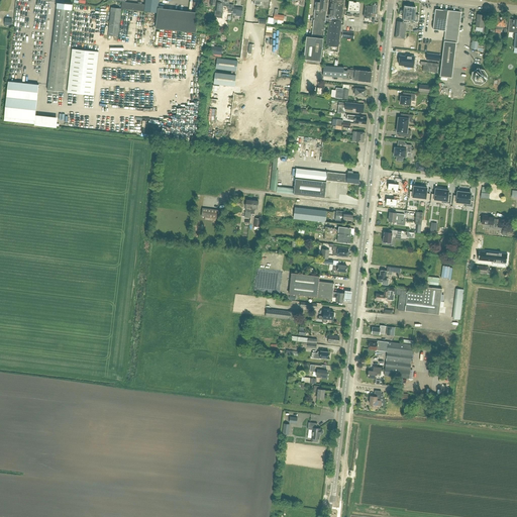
[(158,13),(159,8),(159,0),(145,0),(145,5),(125,3),(125,0),(114,0),(115,1),(122,2),(121,9),(157,13),(158,13)]
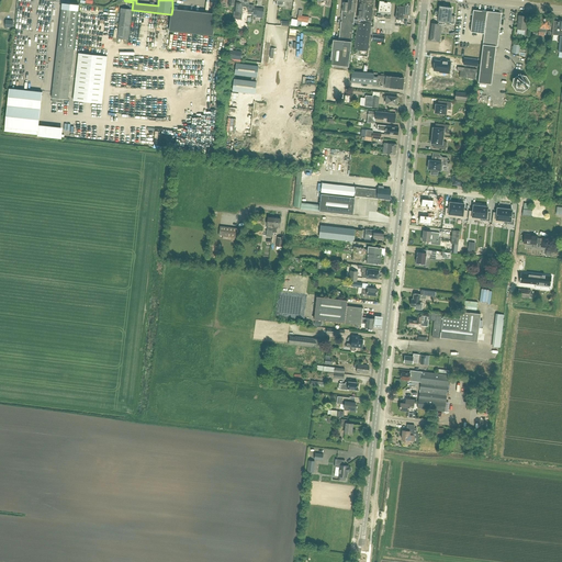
[(234,0),(236,2),(234,20),(240,20),(243,7),(245,7),(247,7),(247,9),(248,9),(254,9),(253,17),(262,18),(263,9),(254,8),(254,6),(249,6),(249,3),(248,2),(249,1),(249,0),(234,0)]
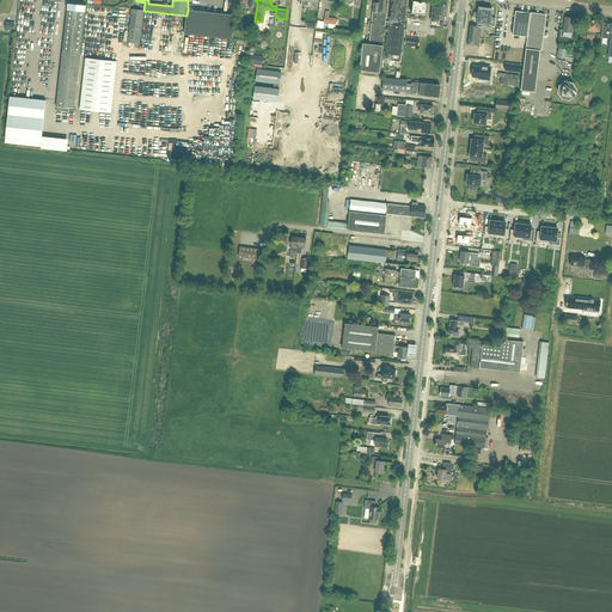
[(379,0),(379,4),(373,2),(372,20),(369,44),(362,44),(359,74),(379,77),(387,0),(379,0)]
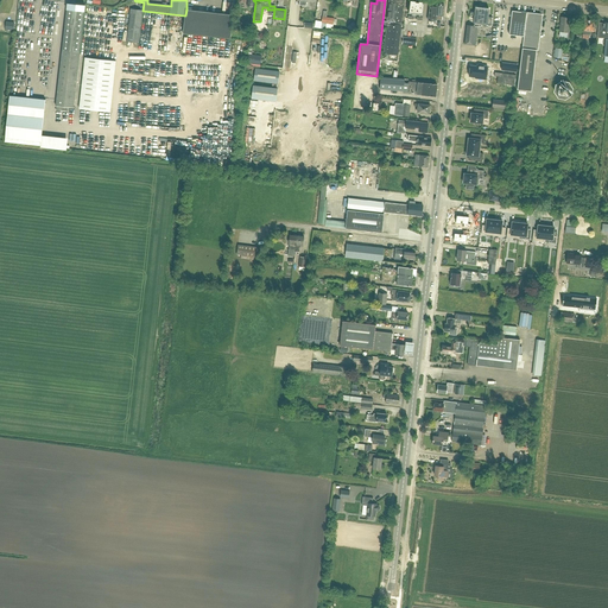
[(403,24),(405,4),(404,4),(405,0),(404,0),(388,0),(387,24),(386,24),(384,54),(387,54),(387,55),(398,56),(401,24),(403,24)]
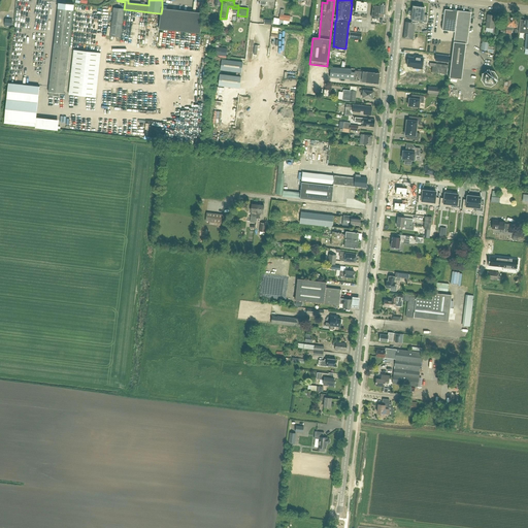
[(361,1),(360,0),(357,0),(355,11),(358,12),(358,14),(355,14),(355,18),(359,18),(360,12),(367,13),(369,2),(368,2),(367,0),(366,0),(364,1),(361,1)]
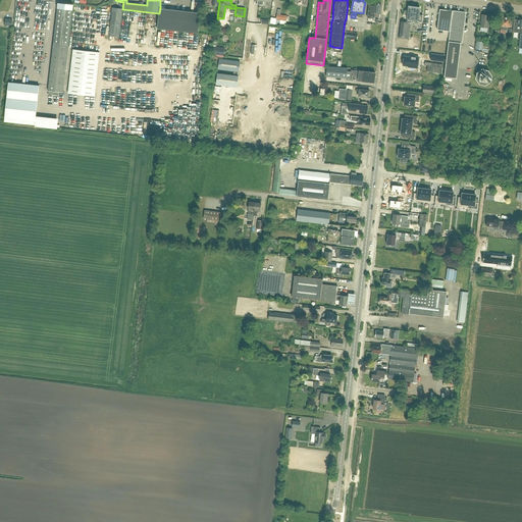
[(63,92),(64,87),(67,55),(73,4),(58,2),(48,90),(63,92)]
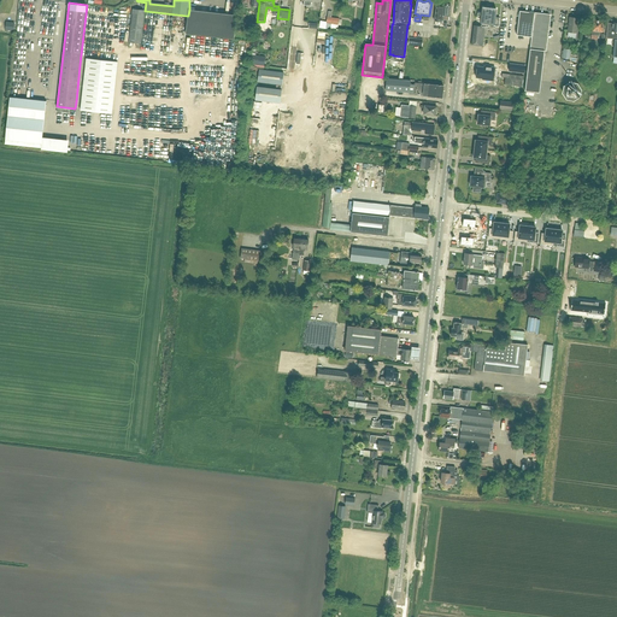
[(445,17),(445,19),(448,19),(451,5),(445,4),(444,6),(441,5),(441,9),(444,10),(442,17),(445,17)]
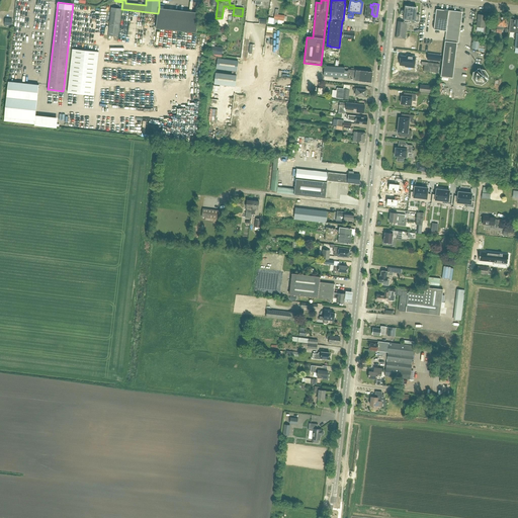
[(370,7),(370,4),(366,4),(364,18),(371,19),(371,16),(373,16),(373,14),(371,14),(372,8),(370,7)]
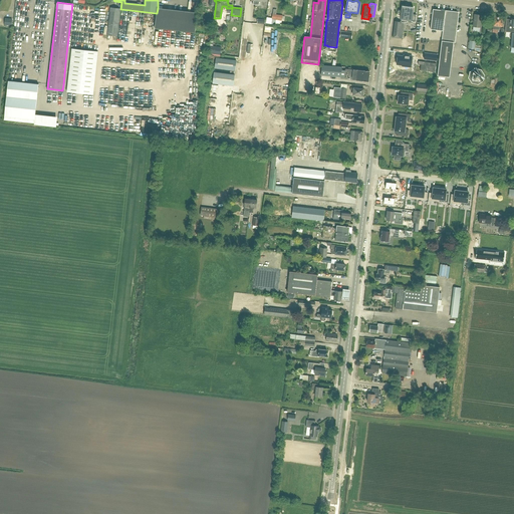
[(413,15),(414,8),(403,6),(402,10),(399,10),(399,11),(398,15),(402,15),(401,19),(401,23),(404,23),(404,22),(407,22),(408,20),(412,20),(412,22),(416,22),(417,15),(413,15)]
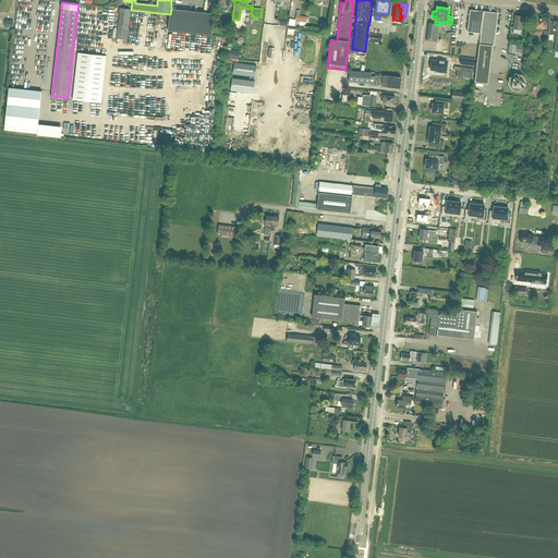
[(117,38),(128,39),(131,10),(120,9),(117,38)]
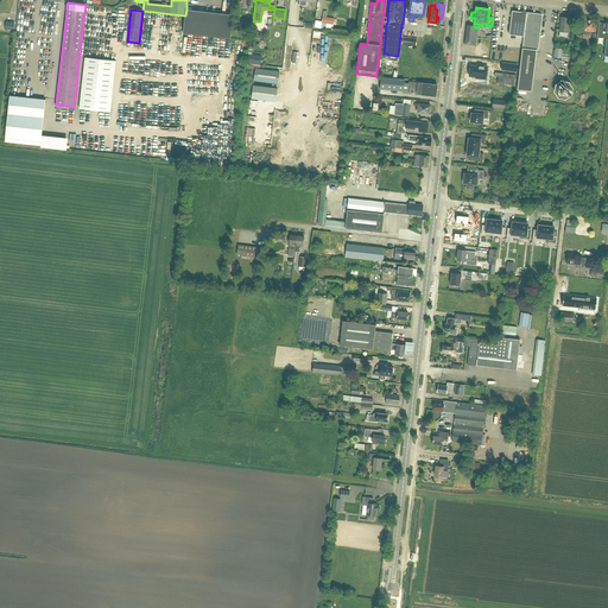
[(185,16),(184,16),(183,33),(230,39),(233,16),(187,10),(185,16)]
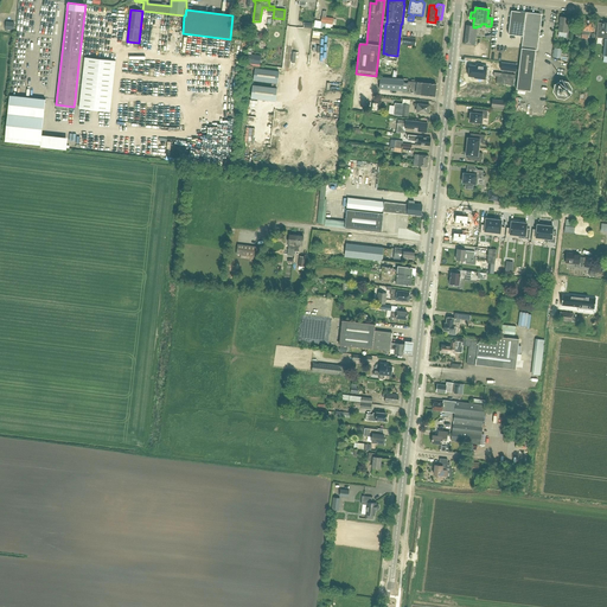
[(536,50),(537,50),(542,14),(526,13),(526,12),(521,12),(511,11),(510,24),(509,34),(523,37),(522,49),(517,90),(531,91),(536,50)]
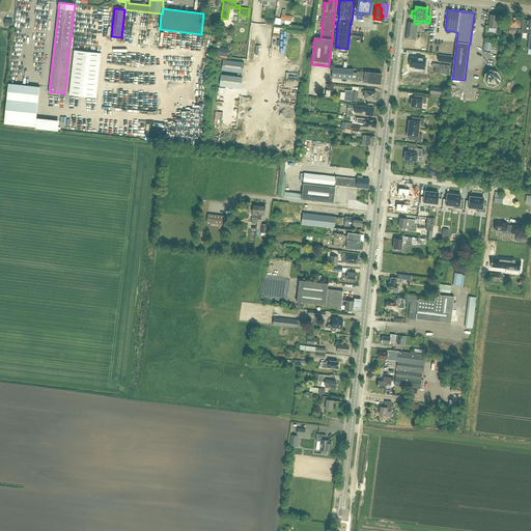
[(497,29),(498,21),(497,21),(498,16),(490,15),(488,28),(497,29)]
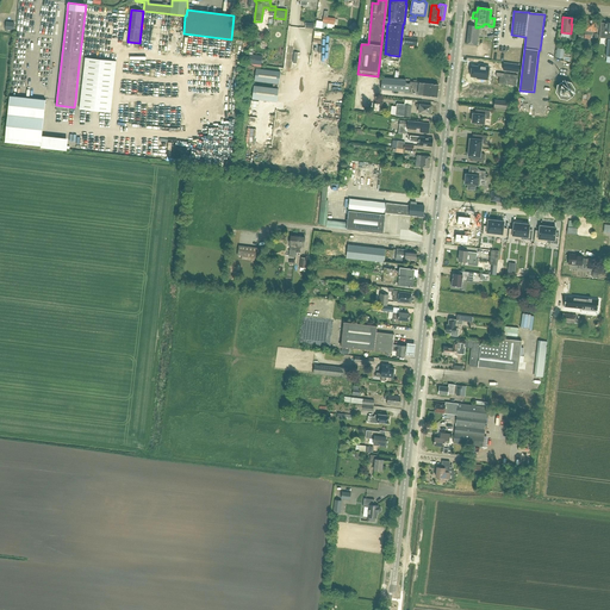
[(598,30),(599,26),(596,25),(597,22),(586,20),(585,30),(585,35),(591,36),(592,36),(593,31),(596,32),(596,29),(598,30)]
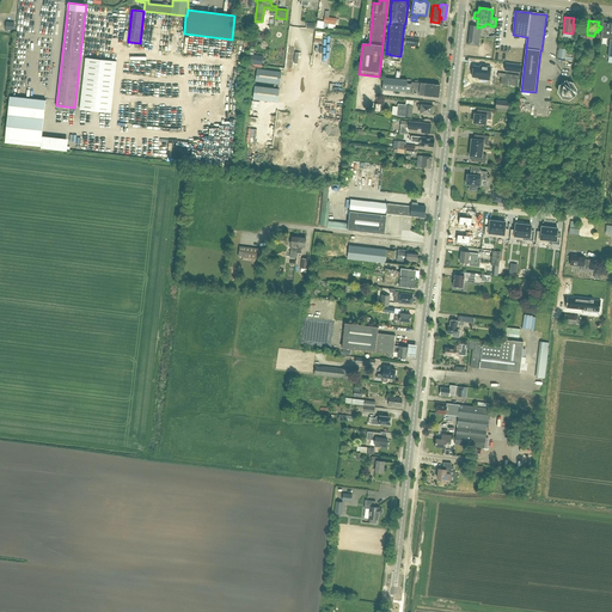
[(611,38),(611,23),(607,23),(603,23),(601,37),(611,38)]
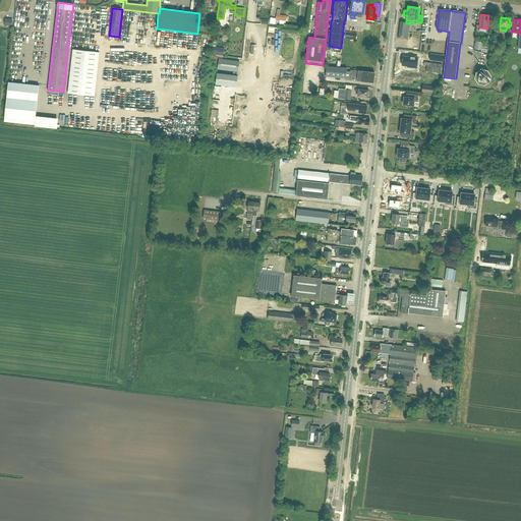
[(407,39),(409,23),(406,23),(400,22),(398,38),(407,39)]
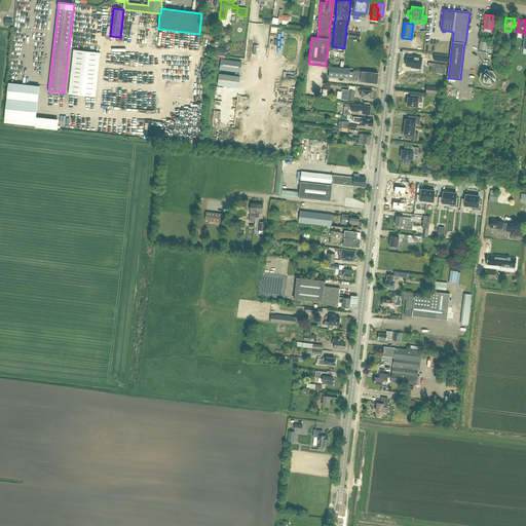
[(219,47),(219,42),(215,41),(214,55),(219,55),(219,58),(225,58),(226,57),(227,57),(228,48),(219,47)]
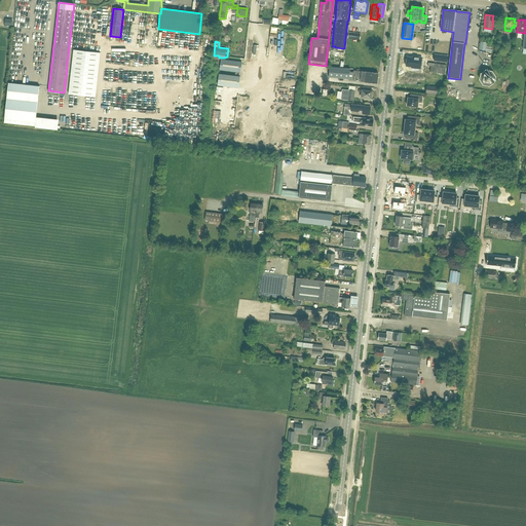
[(486,50),(487,42),(481,42),(480,43),(479,43),(479,50),(486,50)]
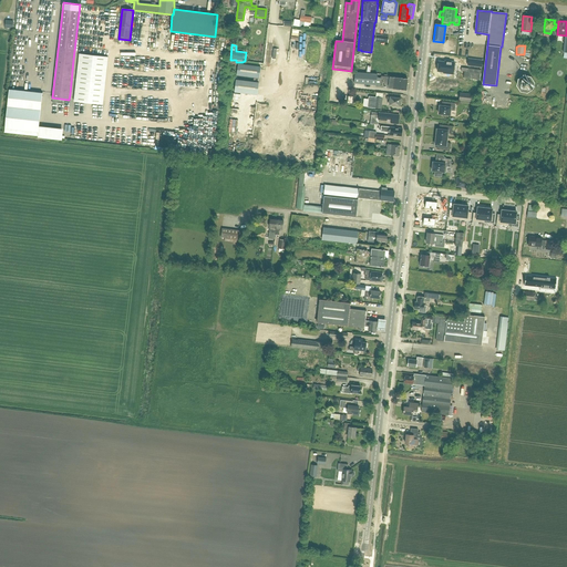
[(102,104),(107,57),(79,53),(73,101),(102,104)]
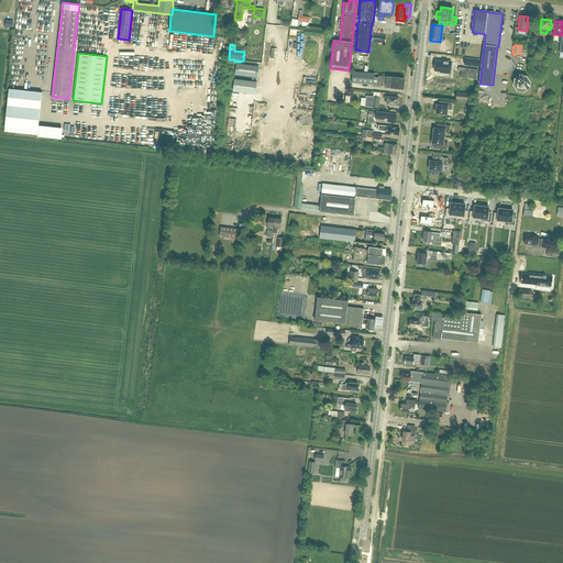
[(435,61),(434,70),(440,72),(440,73),(450,74),(451,62),(441,61),(441,62),(435,61)]
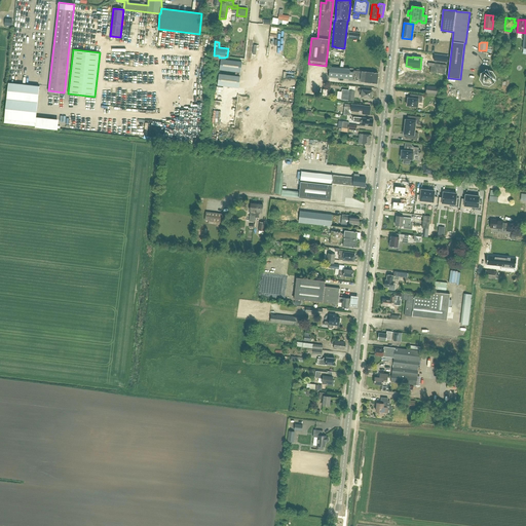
[(241,63),(222,60),(220,70),(224,70),(240,72),(241,63)]
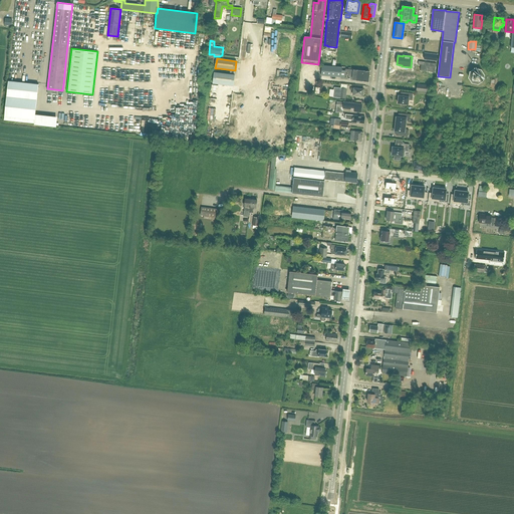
[(342,67),(322,65),(321,76),(341,77),(341,78),(355,80),(368,81),(369,72),(356,70),(345,69),(345,70),(341,70),(342,67)]
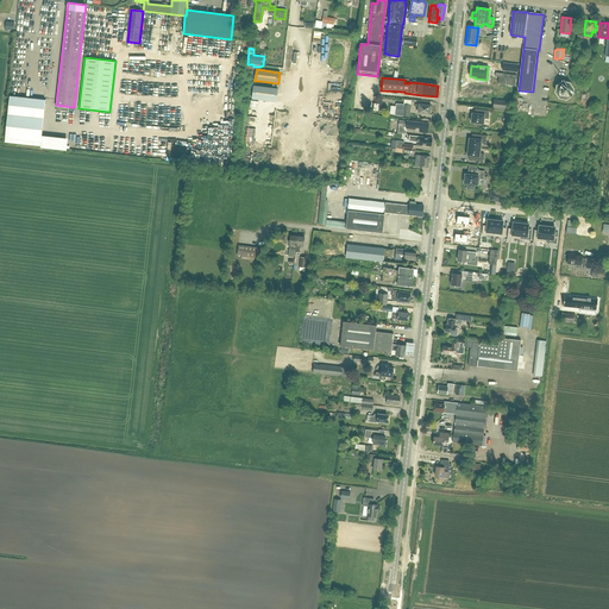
[(566,100),(572,96),(573,88),(570,82),(563,81),(557,85),(554,92),(559,99),(566,100)]
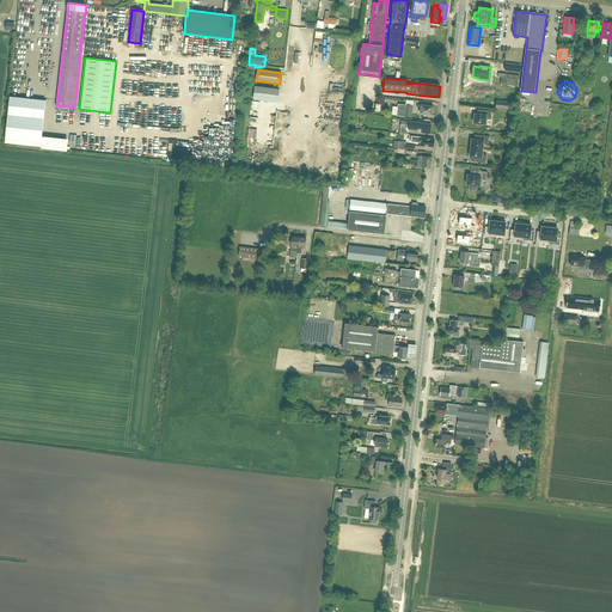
[(280,90),(255,86),(254,99),(277,103),(280,90)]
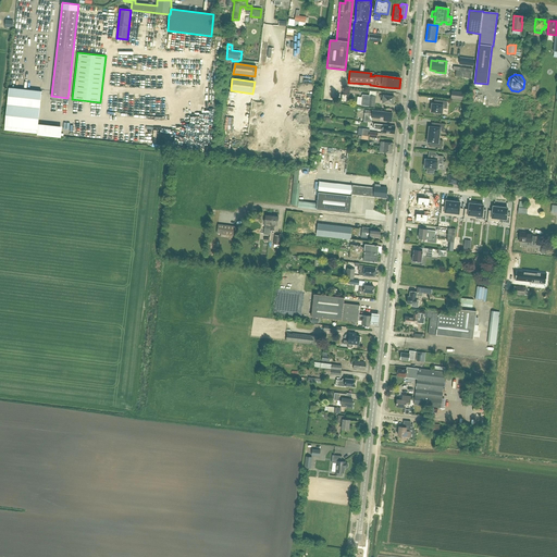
[(37,130),(38,124),(41,91),(9,88),(4,131),(37,134),(37,130)]
